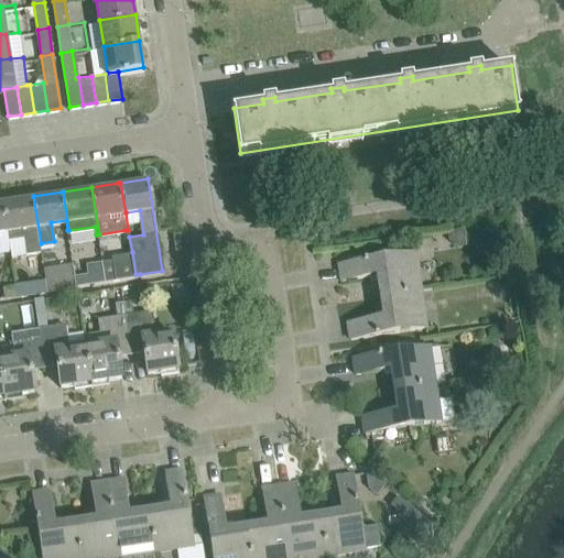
[(33,196),(3,200),(11,248),(12,254),(41,250),(40,244),(41,243),(33,196)]
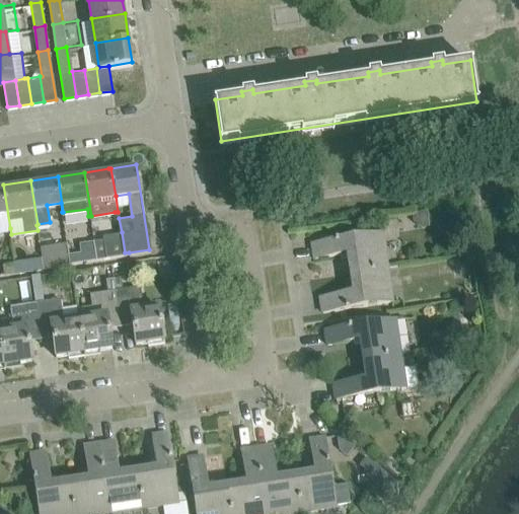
[(3,185),(0,185),(0,229),(10,228),(3,185)]
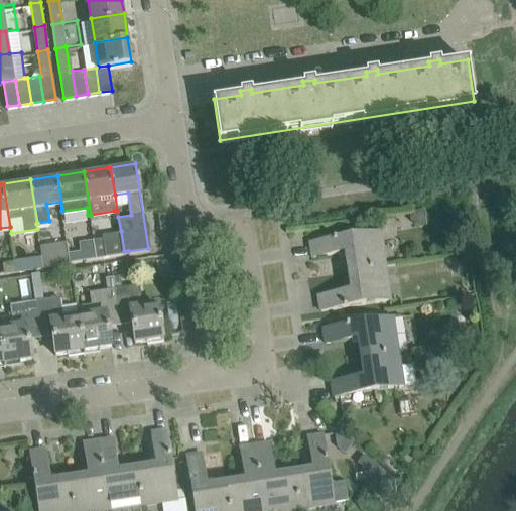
[(384,262),(382,248),(379,228),(309,239),(312,254),(346,249),(349,268),(384,262)]
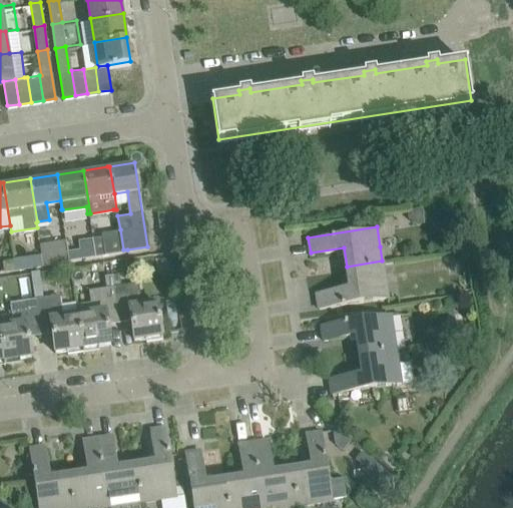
[(96,255),(95,243),(93,243),(92,239),(78,241),(77,235),(67,236),(70,259),(96,255)]
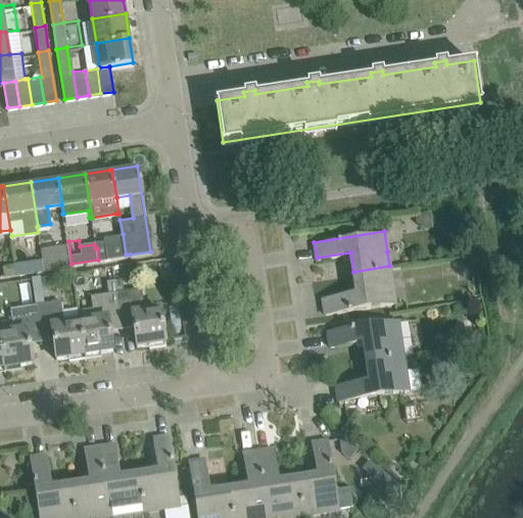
[(104,240),(96,241),(97,248),(98,260),(107,257),(104,240)]
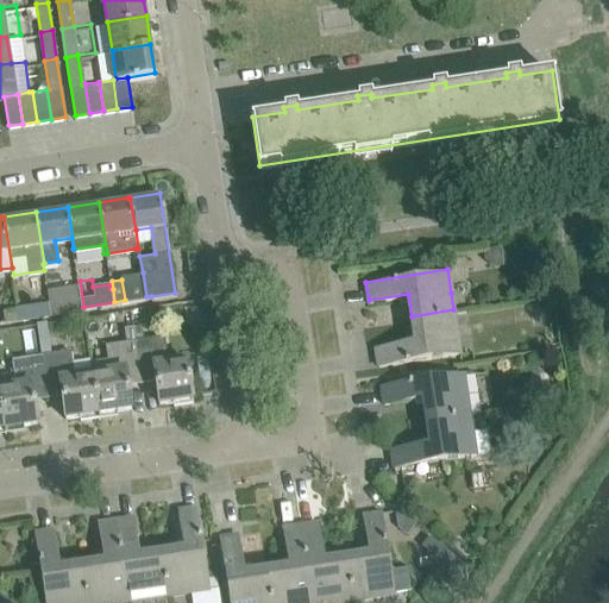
[(51,312),(83,307),(80,281),(77,282),(80,295),(49,300),(51,312)]
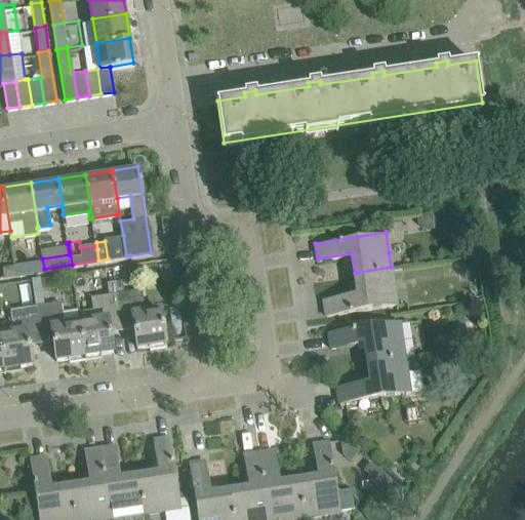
[(16,273),(44,269),(42,258),(15,263),(16,273)]
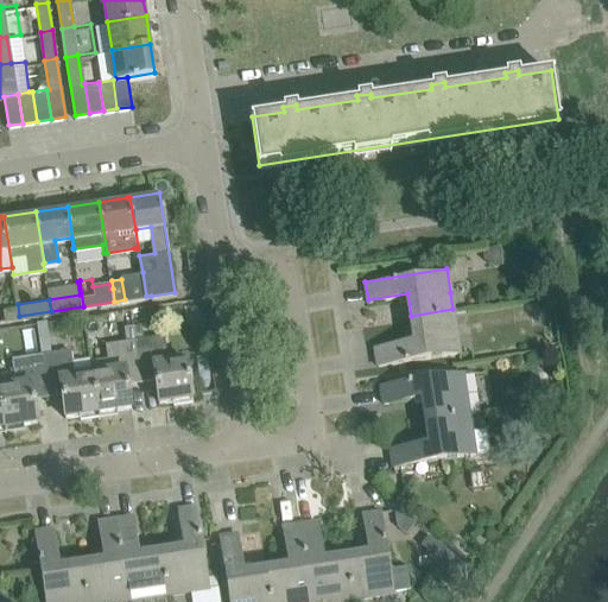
[(5,318),(19,316),(18,304),(2,306),(5,318)]
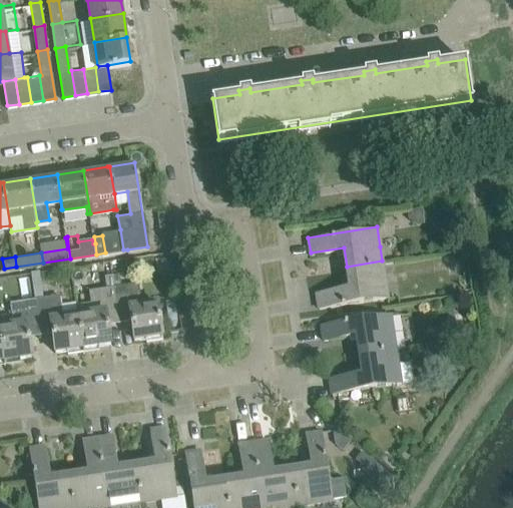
[(319,306),(339,303),(387,295),(382,261),(347,267),(350,286),(317,291),(319,306)]
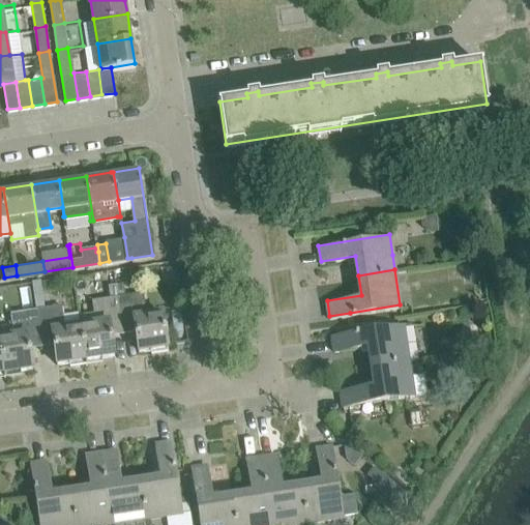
[(143,290),(125,293),(123,282),(117,283),(122,323),(134,322),(138,349),(168,345),(162,310),(146,313),(143,290)]
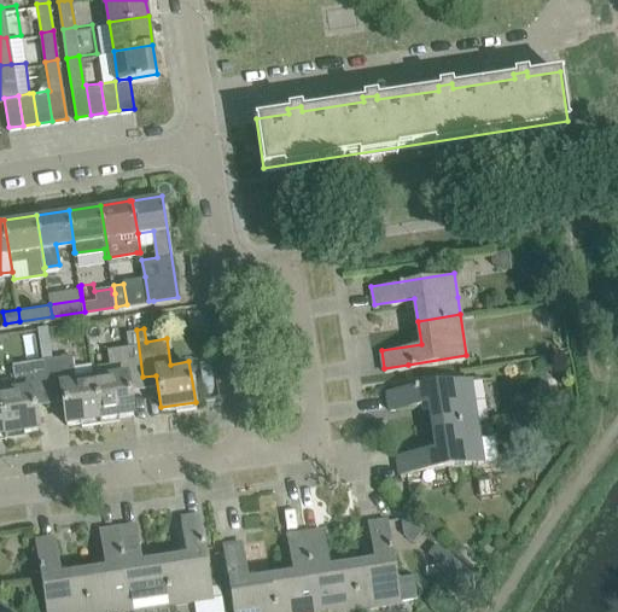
[(128,379),(143,377),(136,330),(126,331),(128,344),(108,348),(112,373),(93,376),(98,417),(133,412),(128,379)]
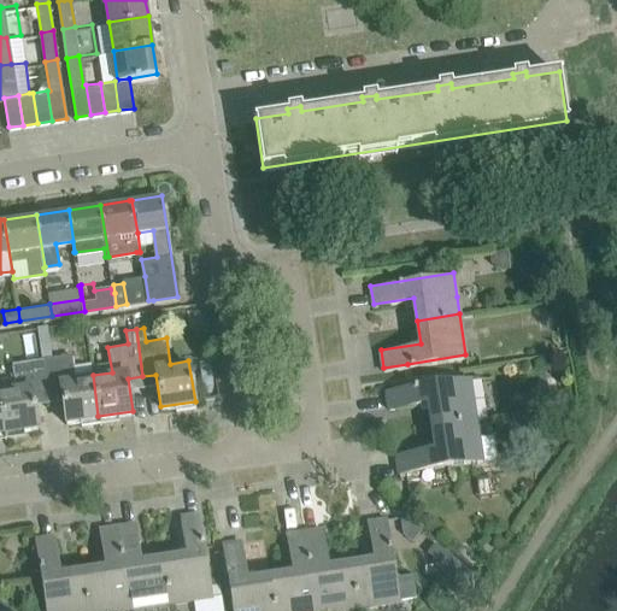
[(98,416),(93,375),(78,377),(75,352),(42,357),(47,391),(62,389),(66,421),(98,416)]
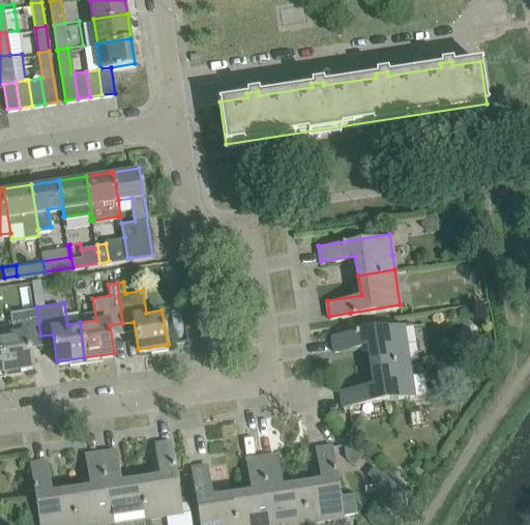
[(28,338),(40,336),(36,307),(10,311),(13,332),(0,334),(5,370),(32,366),(28,338)]
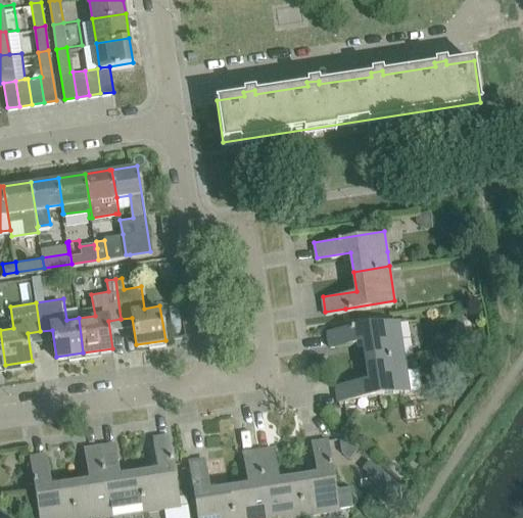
[(367,359),(403,354),(398,319),(327,329),(330,344),(364,339),(367,359)]
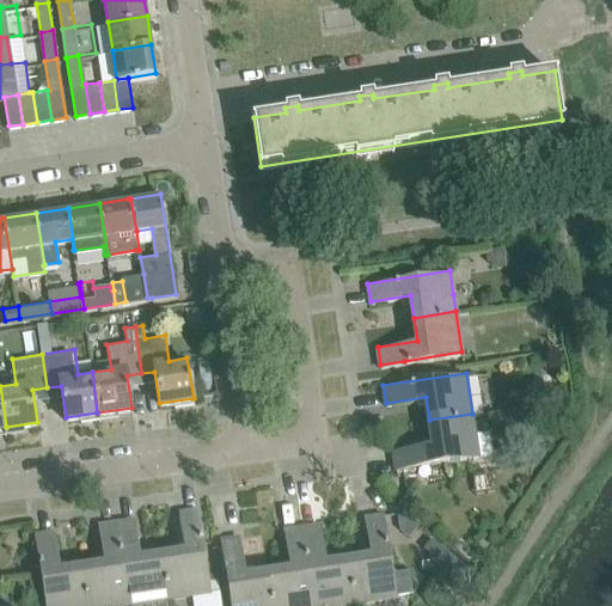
[(489,428),(475,430),(472,414),(429,420),(433,442),(392,448),(396,466),(493,452),(489,428)]
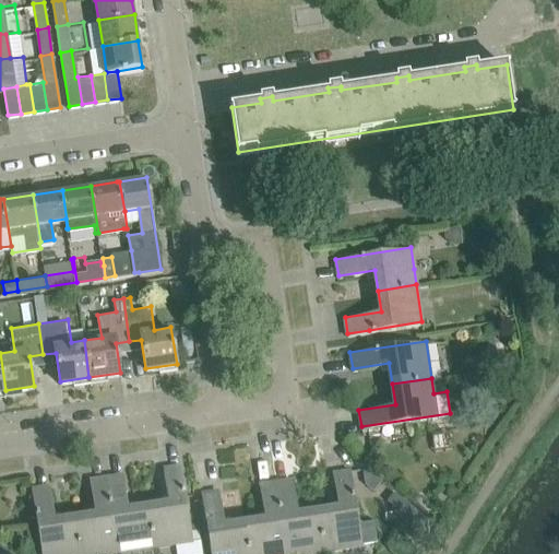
[(192,539),(183,485),(180,463),(163,467),(168,503),(149,506),(154,545),(192,539)]
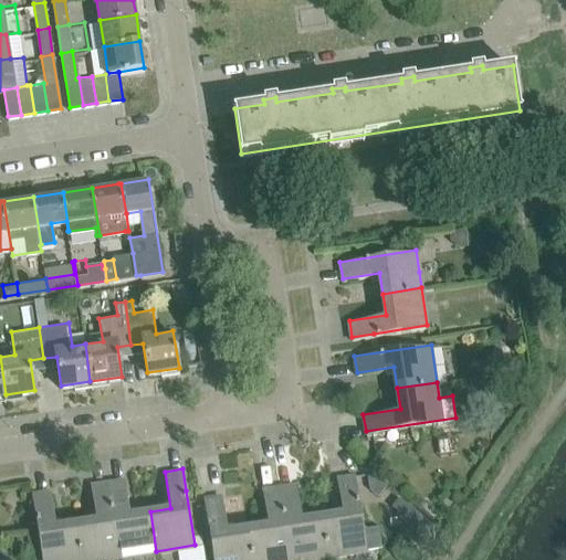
[(362,526),(357,495),(354,474),(337,476),(343,513),(323,516),(328,556),(365,550),(365,549),(380,547),(377,524),(362,526)]
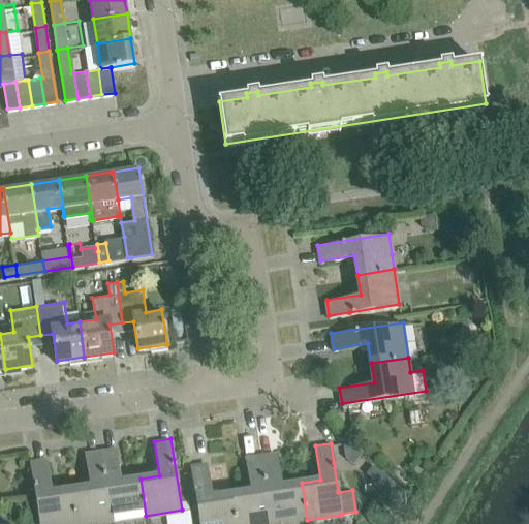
[(147,523),(146,516),(141,479),(121,482),(115,447),(100,450),(112,523),(147,523)]
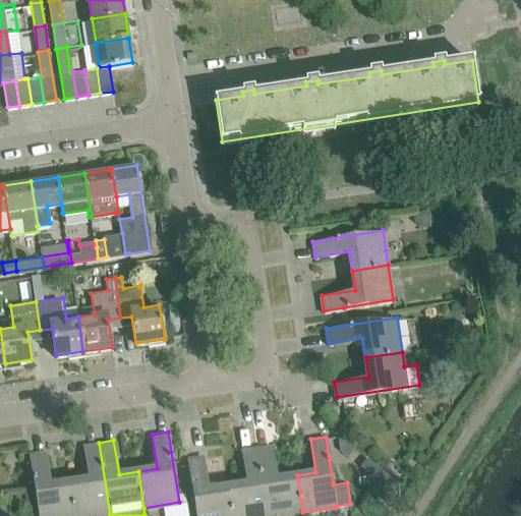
[(108,515),(110,515),(99,443),(83,445),(89,478),(69,481),(74,515),(89,515),(108,513),(108,515)]
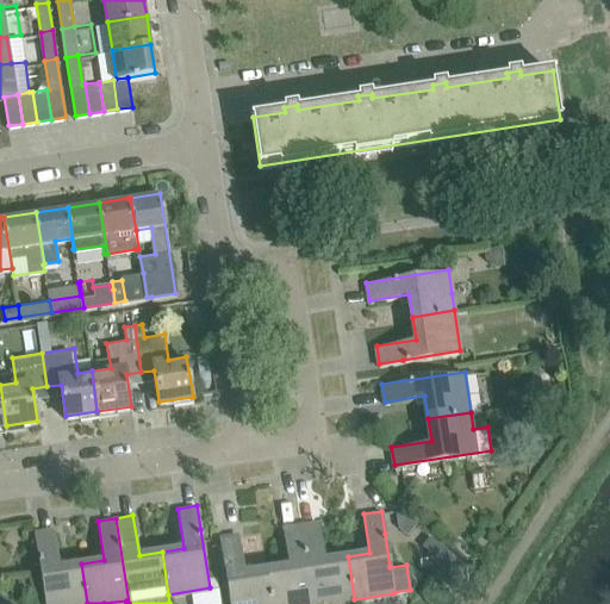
[(323,603),(354,599),(348,556),(324,560),(318,521),(300,523),(313,603),(323,603)]
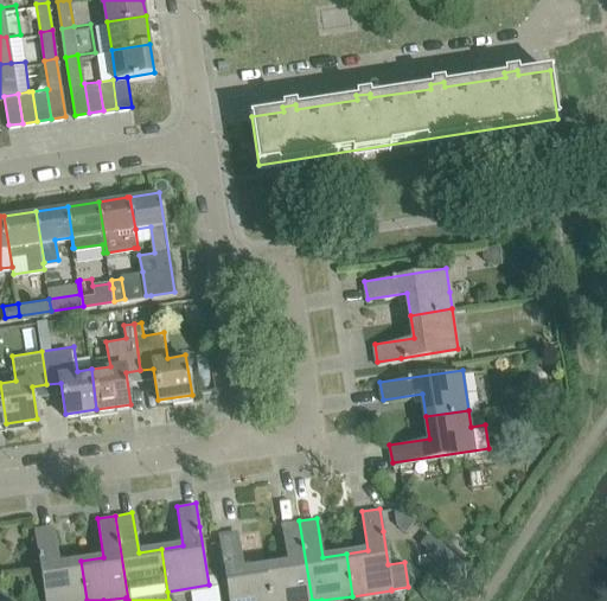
[(312,600),(299,520),(282,523),(288,563),(267,566),(272,600),(312,600)]
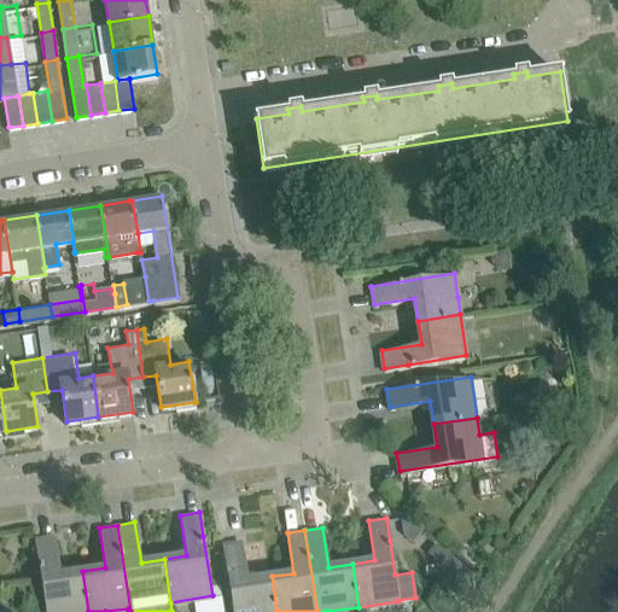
[(88,611),(82,571),(59,575),(53,535),(35,537),(46,611),(88,611)]
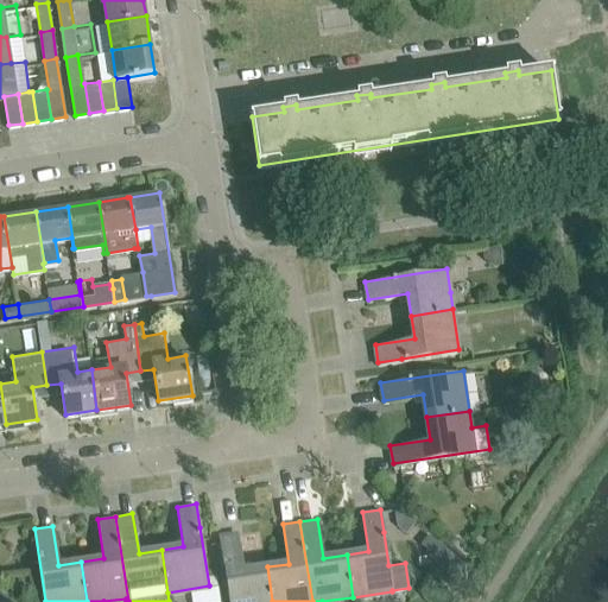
[(272,601),(267,566),(244,570),(238,531),(220,533),(229,601),(272,601)]
